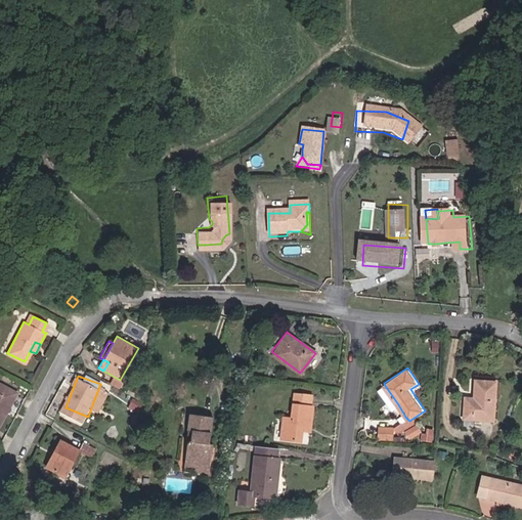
[(464,421),(491,424),(497,382),(479,380),(476,399),(467,397),(464,421)]
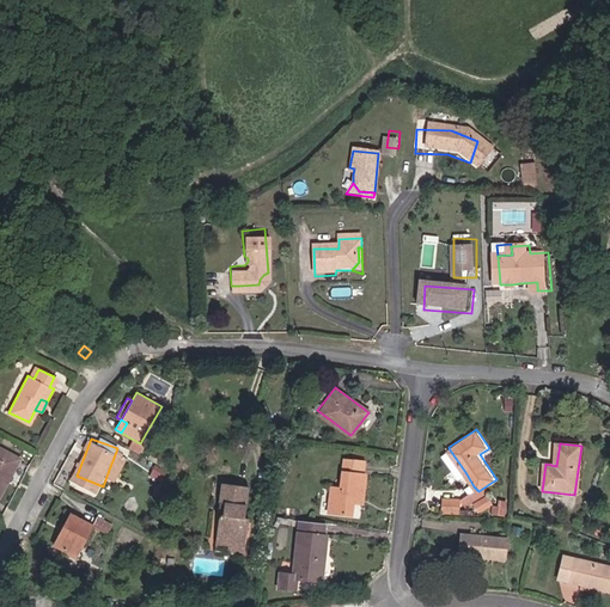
[(120,474),(128,449),(117,446),(116,448),(117,448),(109,470),(120,474)]
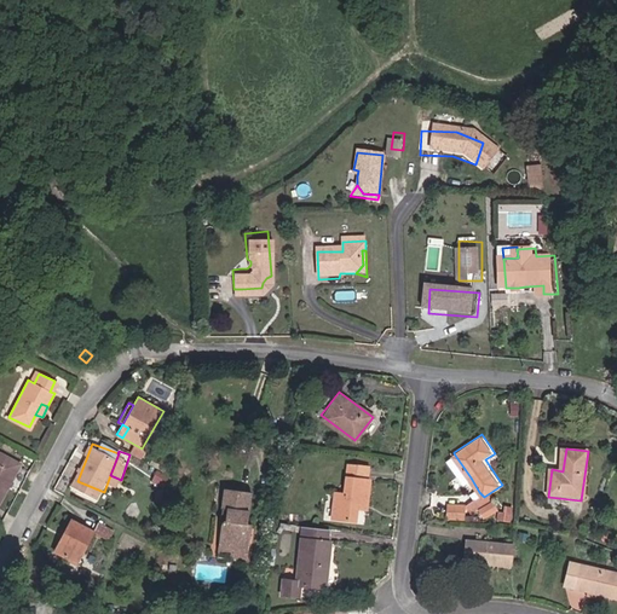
[(0,499),(15,474),(9,470),(15,459),(0,452),(0,499)]
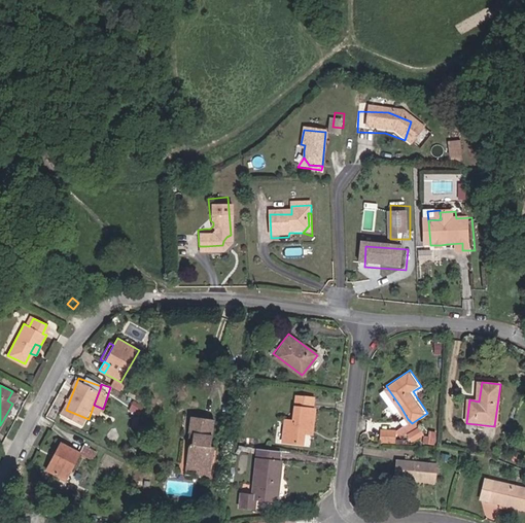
[(382,389),(395,410),(400,407),(386,386),(382,389)]
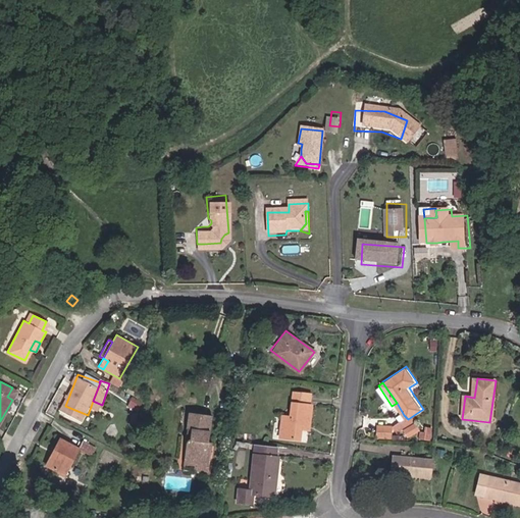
[(17,391),(12,387),(7,397),(12,400),(17,391)]
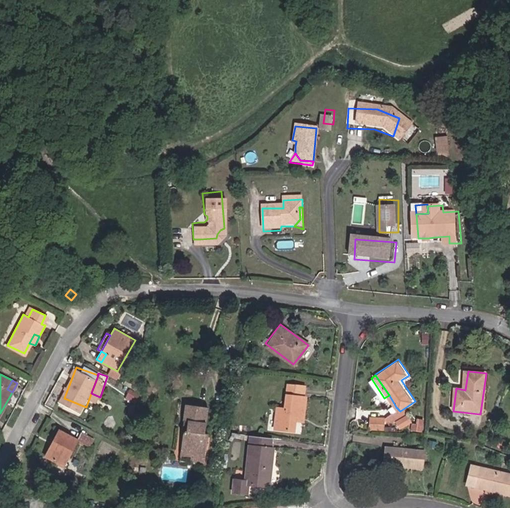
[(294,431),(295,420),(296,414),(303,415),(306,398),(300,397),(302,384),(279,381),(277,405),(268,404),(265,427),(294,431)]
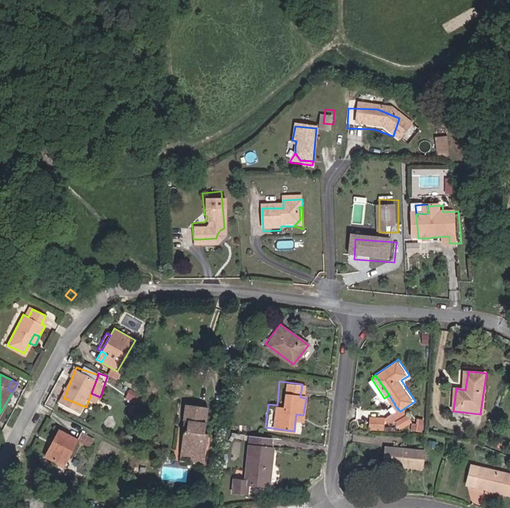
[(174,451),(201,454),(205,428),(201,428),(204,404),(180,401),(177,423),(183,423),(182,429),(177,428),(174,451)]
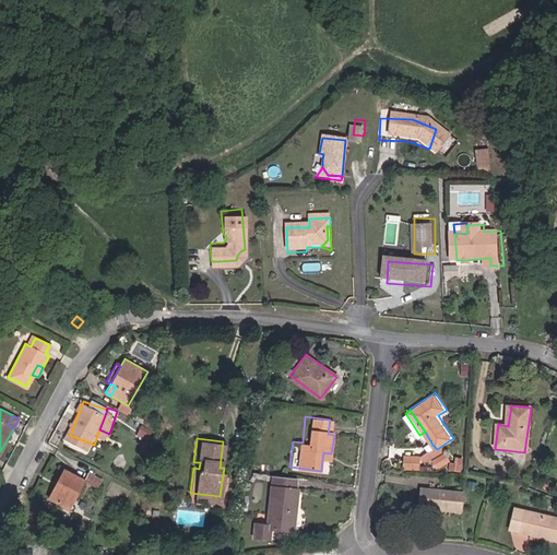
[(437,449),(433,445),(423,450),(423,459),(437,449)]
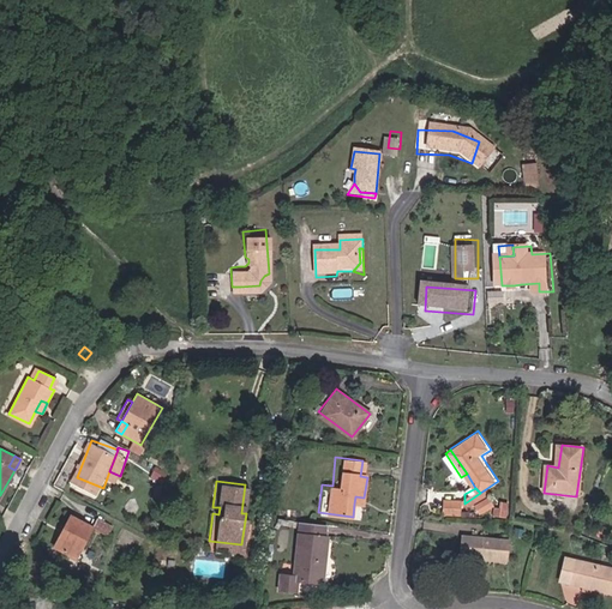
[(497,505),(491,493),(477,501),(484,512),(497,505)]
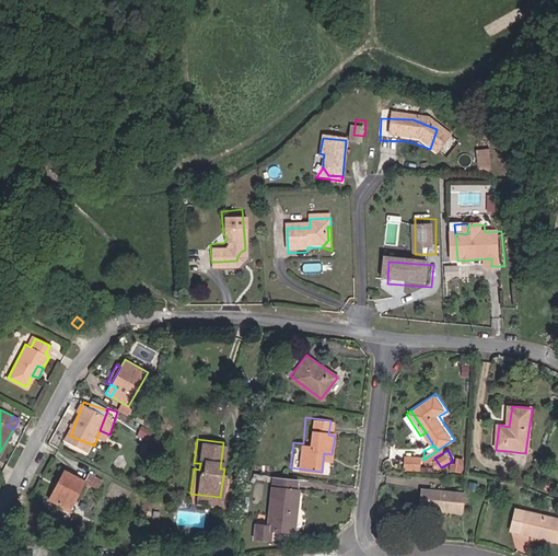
[(423,451),(407,451),(406,465),(422,465),(423,460),(423,451)]
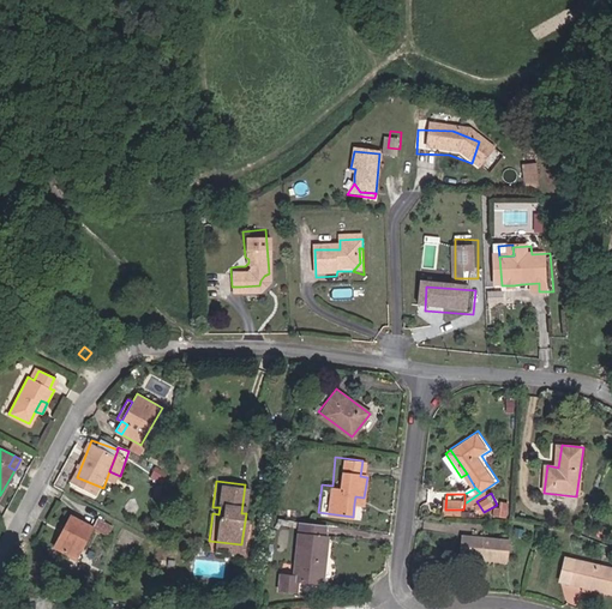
[(511,512),(513,498),(499,496),(498,511),(511,512)]
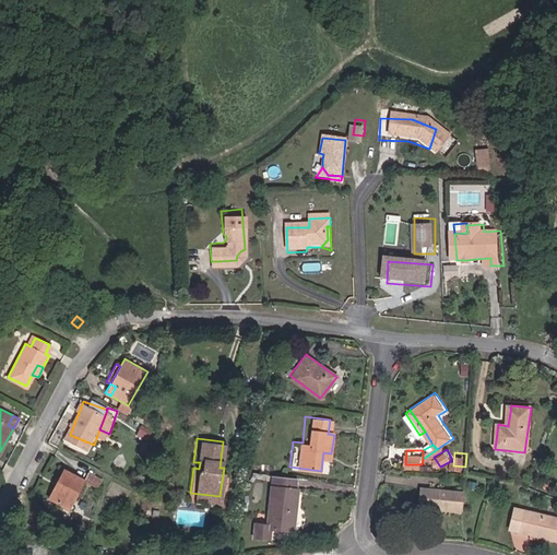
[(50,495),(70,505),(84,479),(64,468),(50,495)]
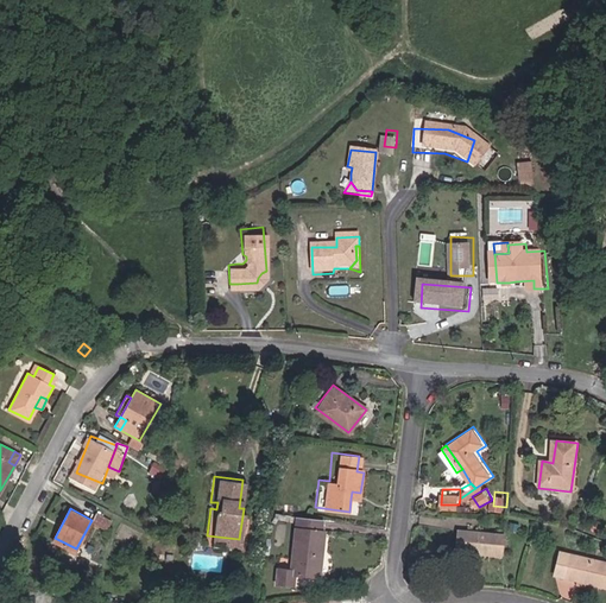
[(111,519),(98,511),(92,520),(106,528),(111,519)]
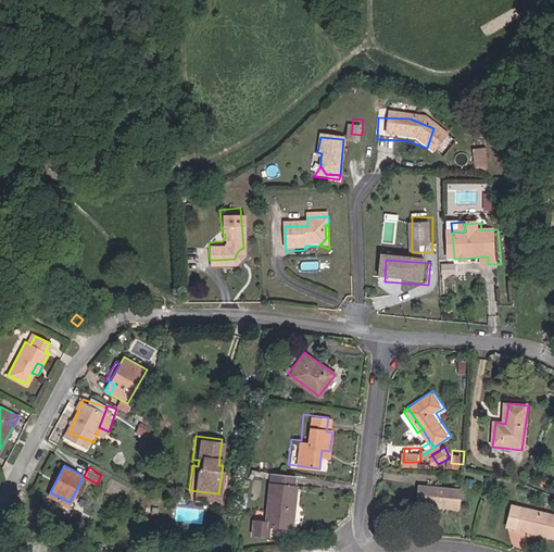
[(267,480),(294,485),(297,476),(268,472),(267,480)]
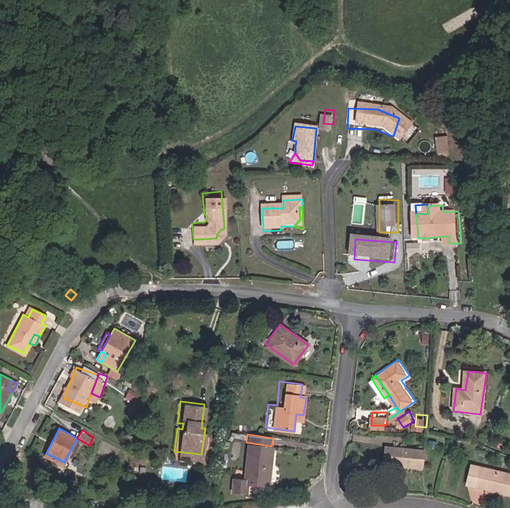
[(265,486),(271,446),(246,442),(240,479),(230,477),(229,490),(246,493),(248,483),(265,486)]
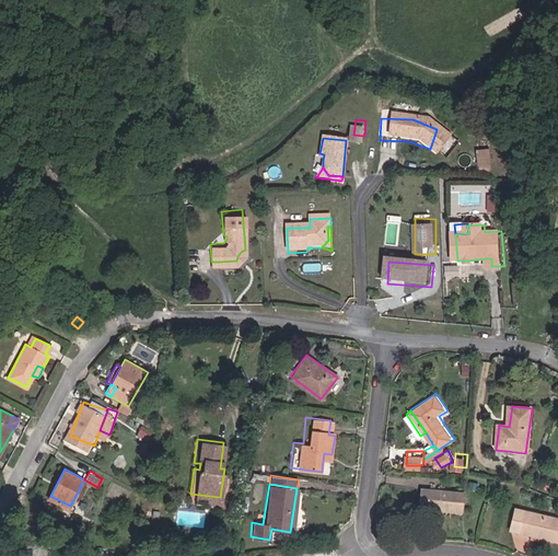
[(420,489),(419,509),(463,513),(465,494),(420,489)]
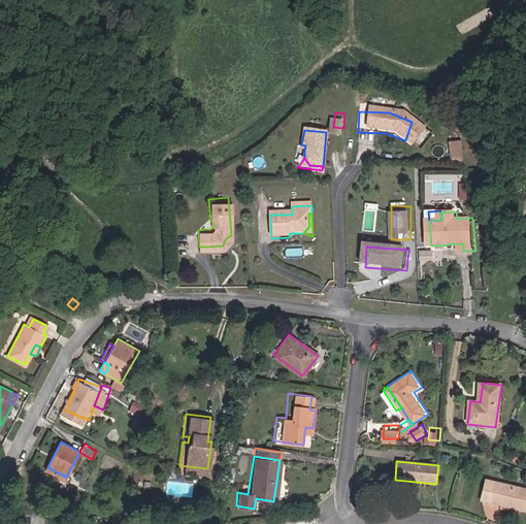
[(206,476),(207,468),(179,465),(178,472),(206,476)]
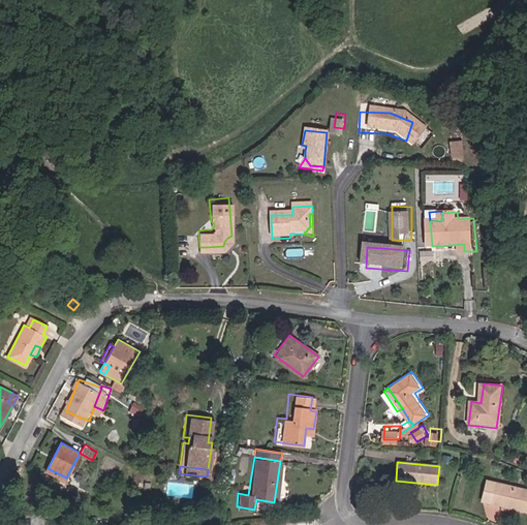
[(526,492),(486,482),(481,502),(490,504),(491,501),(512,507),(512,511),(526,515),(526,492)]
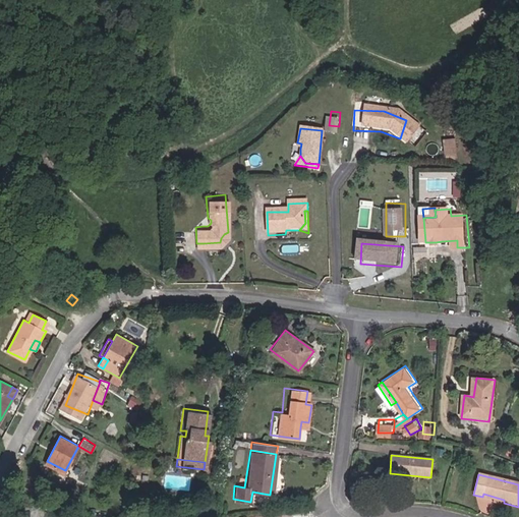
[(504,500),(483,494),(482,497),(504,503),(504,500)]
